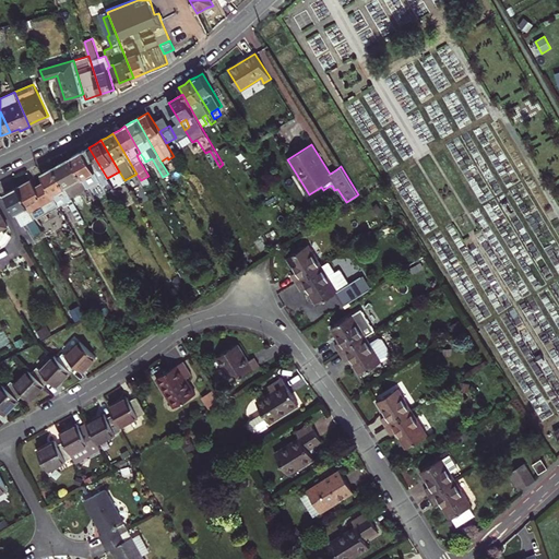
[(117,205),(121,202),(107,178),(88,147),(79,153),(70,157),(87,188),(90,191),(94,200),(109,191),(117,205)]
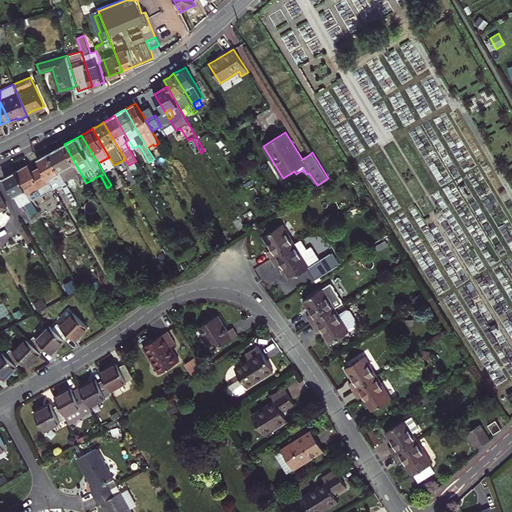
[(65,181),(80,172),(64,144),(55,149),(49,153),(65,181)]
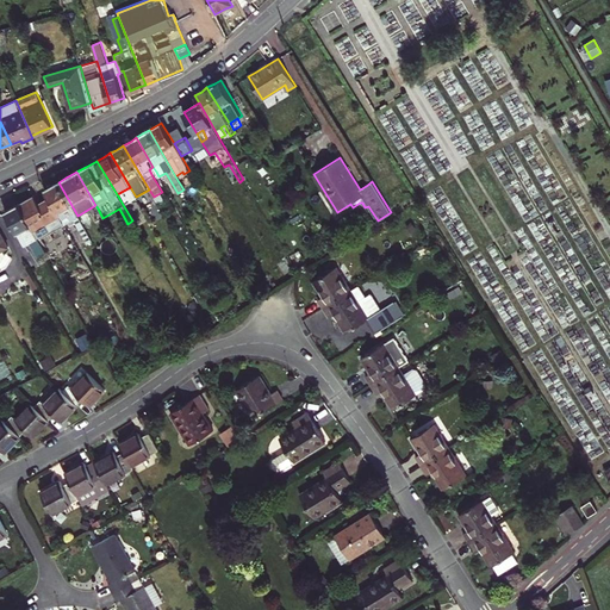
[(50,197),(61,216),(66,224),(74,219),(88,244),(92,242),(78,216),(58,182),(53,186),(45,190),(50,197)]
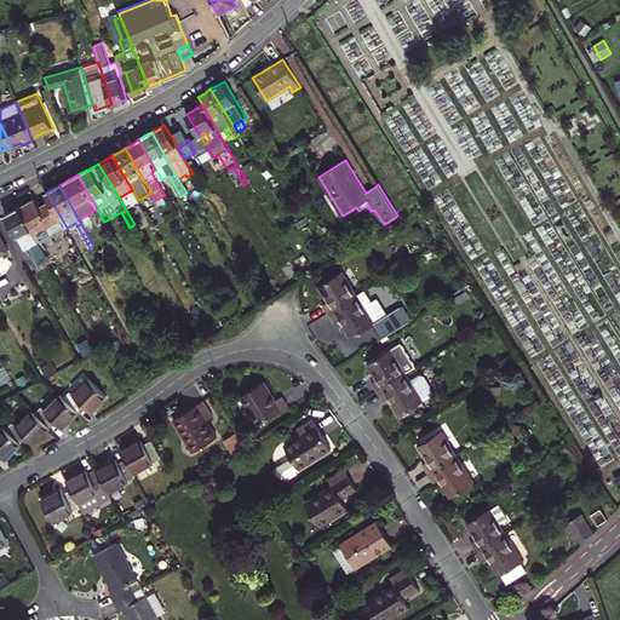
[(27,204),(19,207),(38,240),(40,244),(67,229),(67,228),(62,219),(51,200),(40,207),(35,199),(27,204)]
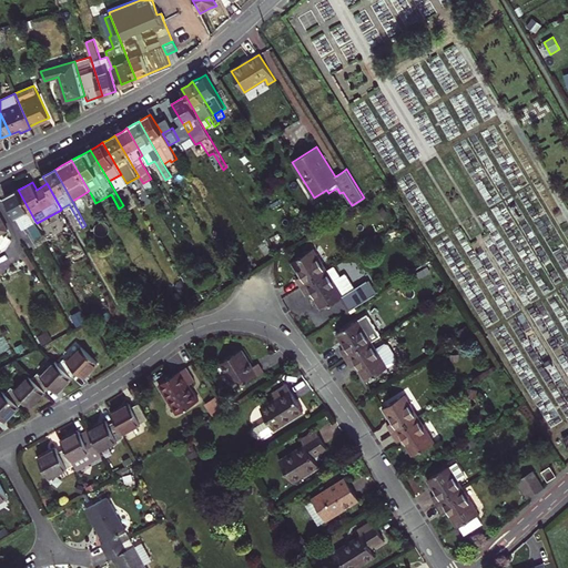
[(37,242),(43,237),(37,223),(34,220),(18,190),(9,194),(4,198),(22,229),(28,226),(37,242)]
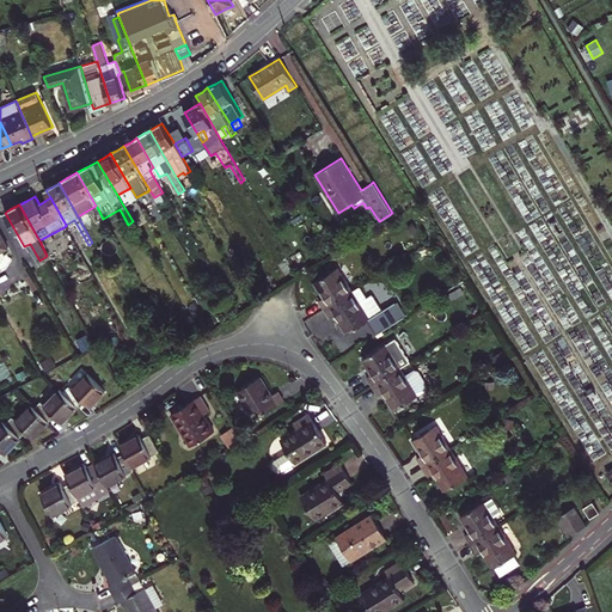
[(96,222),(103,219),(98,209),(91,214),(96,222)]
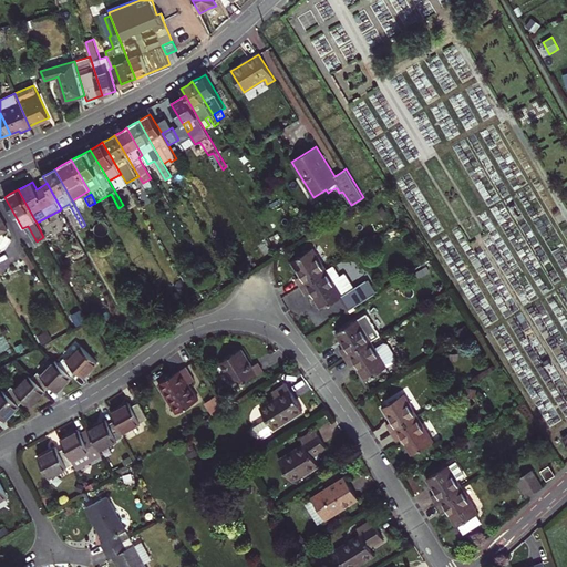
[(337,214),(351,205),(349,202),(334,210),(337,214)]
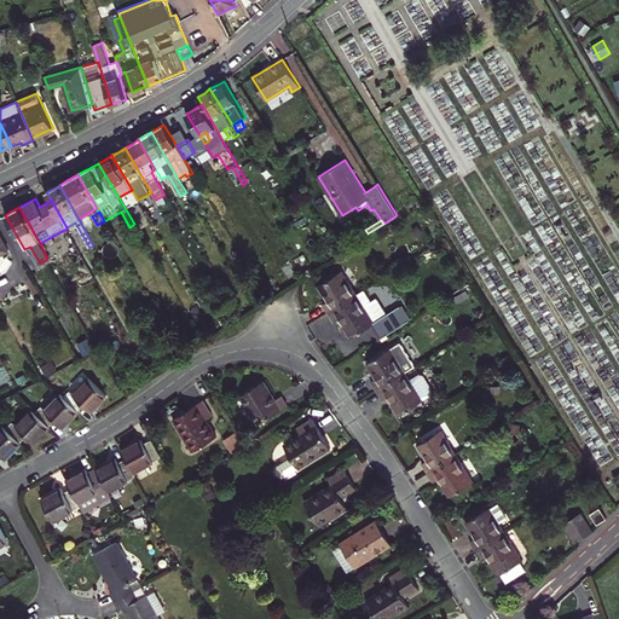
[(0,275),(7,271),(13,261),(6,258),(1,265),(0,265),(0,275)]
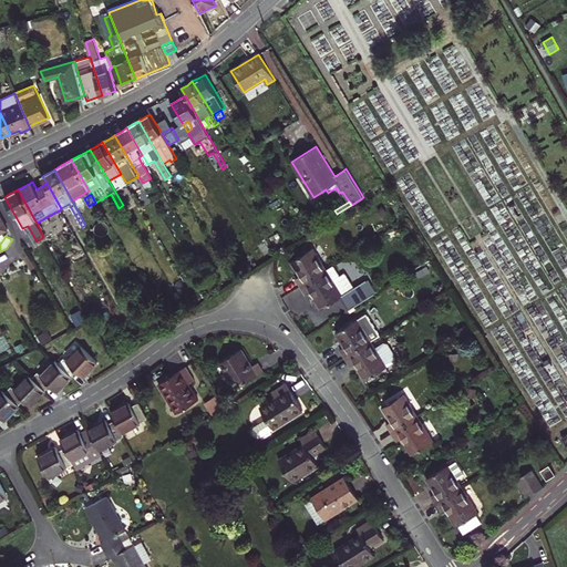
[(301,287),(327,270),(313,248),(292,261),(297,270),(301,276),(296,278),(301,287)]
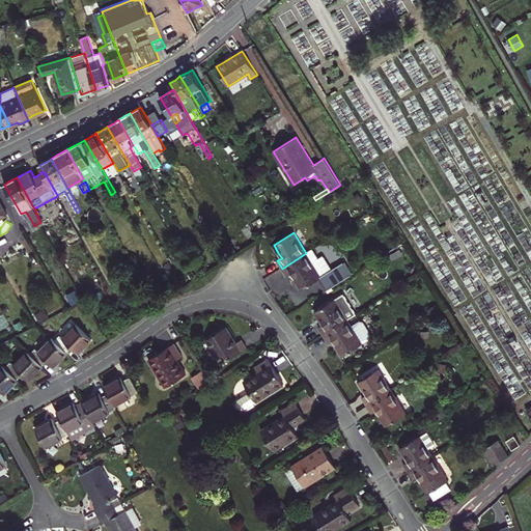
[(312,249),(306,253),(282,269),(287,276),(291,274),(298,283),(301,289),(317,279),(325,291),(351,275),(343,262),(332,270),(324,255),(318,258),(312,249)]
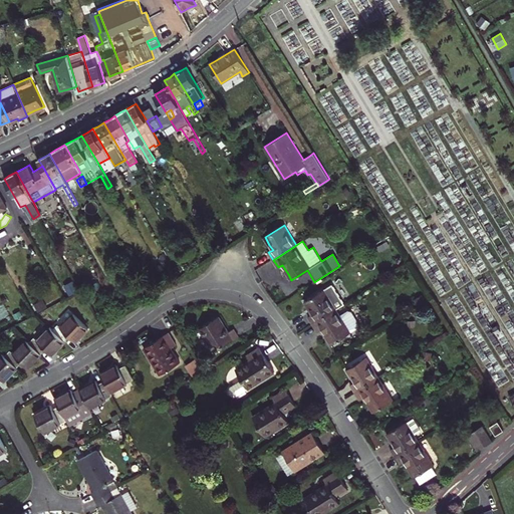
[(377,247),(379,252),(390,246),(388,242),(377,247)]
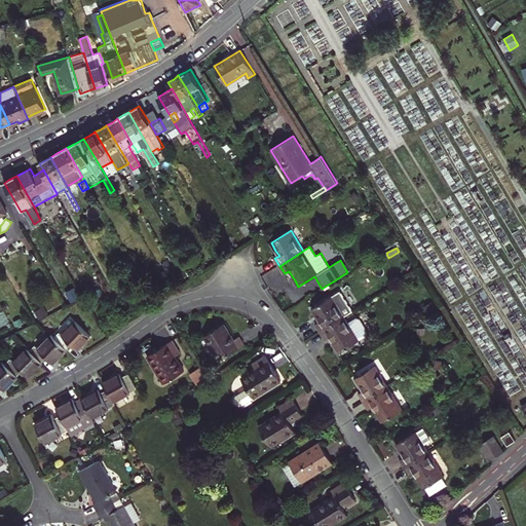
[(75,290),(67,294),(71,301),(78,297),(75,290)]
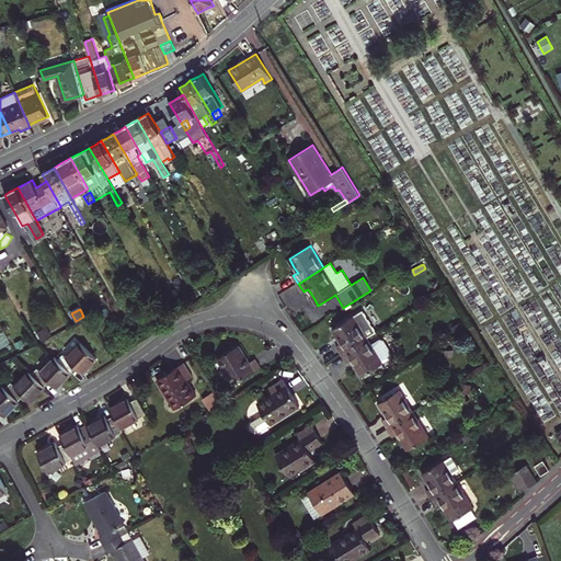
[(377,332),(363,310),(332,329),(339,338),(341,343),(336,346),(342,354),(367,338),(377,332)]
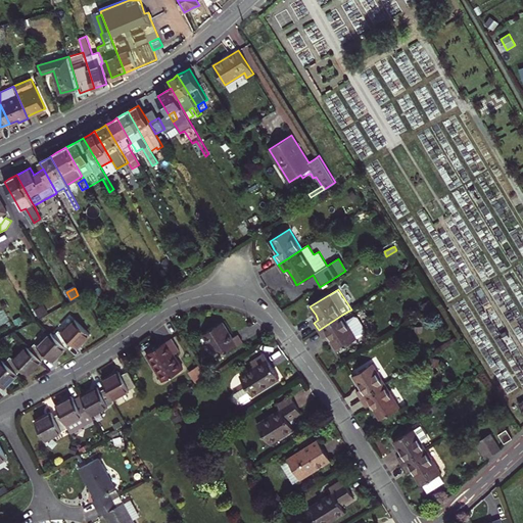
[(426,311),(432,305),(429,301),(423,305),(426,311)]
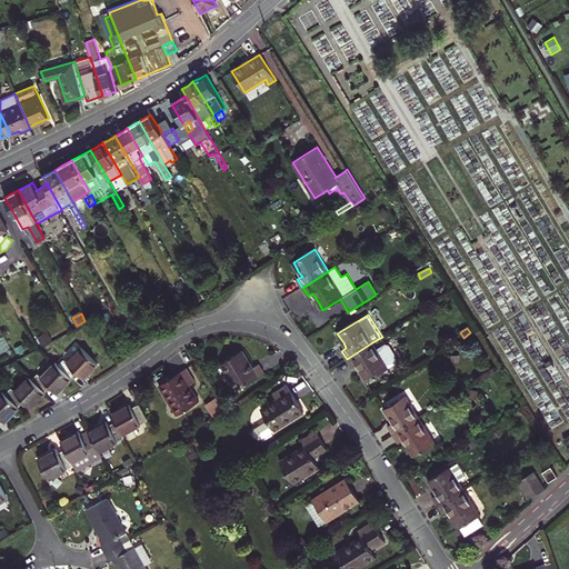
[(43,346),(52,340),(48,332),(39,338),(43,346)]
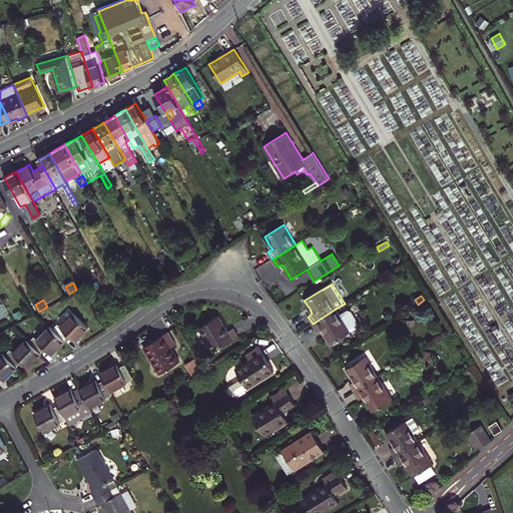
[(340,316),(336,309),(313,324),(317,332),(322,329),(327,338),(331,344),(350,332),(349,331),(357,327),(358,324),(351,312),(348,311),(340,316)]
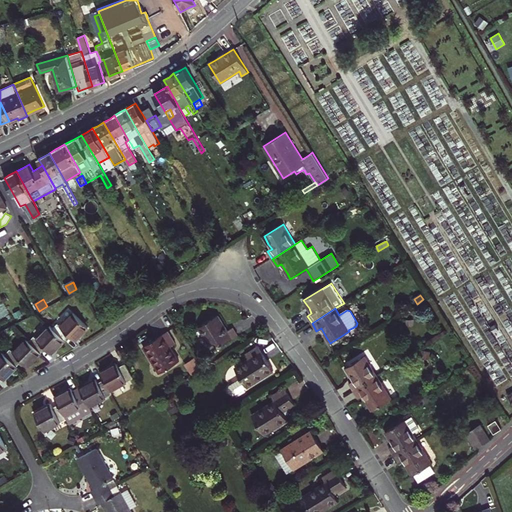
[(58,323),(53,329),(65,340),(69,335),(75,341),(82,334),(89,328),(74,313),(61,326),(58,323)]
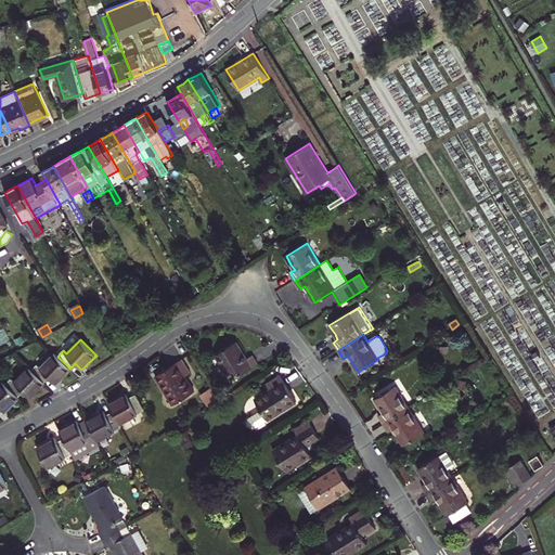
[(231,381),(258,364),(253,355),(246,359),(236,341),(234,344),(216,355),(231,381)]
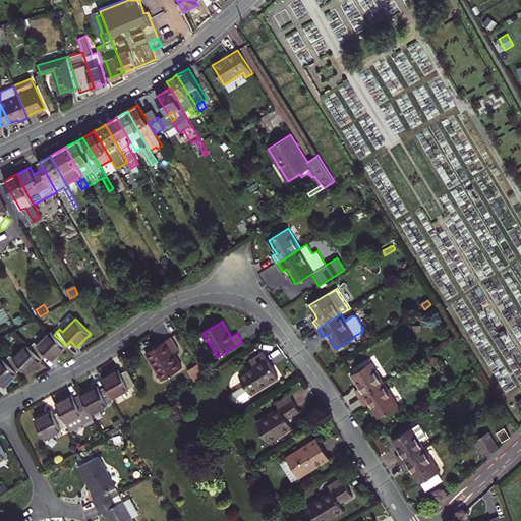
[(35,343),(30,348),(42,359),(47,354),(53,360),(59,353),(66,346),(54,335),(51,332),(38,345),(35,343)]
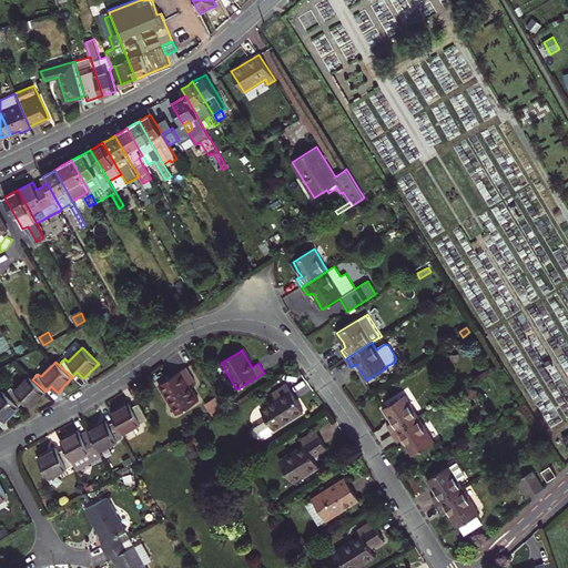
[(159,384),(178,414),(199,401),(189,386),(195,382),(186,367),(166,379),(159,384)]
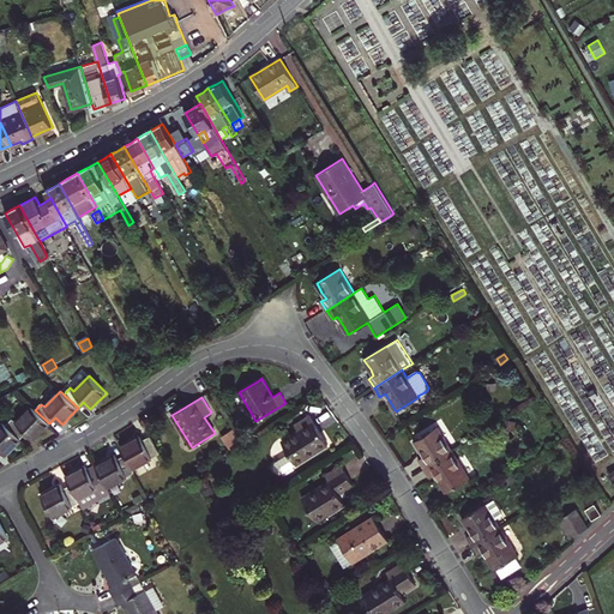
[(13,419),(6,426),(20,439),(26,433),(34,440),(41,433),(49,423),(35,410),(31,407),(16,422),(13,419)]
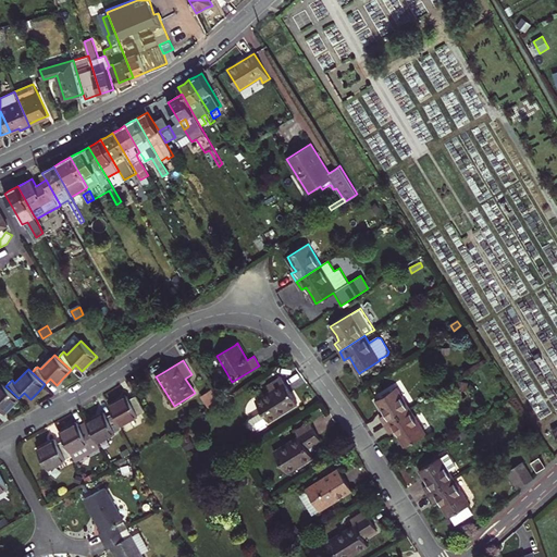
[(269,422),(298,404),(286,385),(281,376),(268,385),(271,391),(256,400),(262,411),(269,422)]
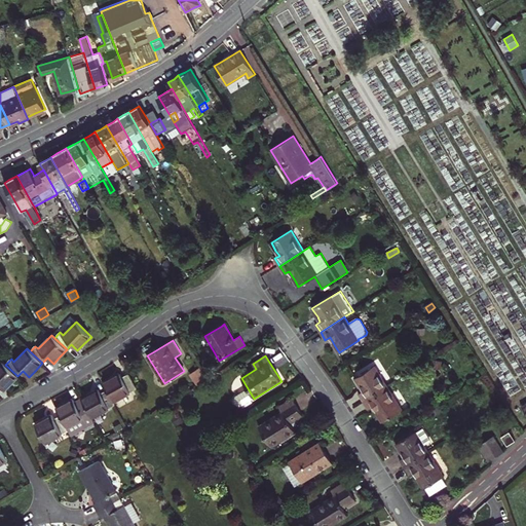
[(441,361),(434,360),(431,367),(440,369),(441,361)]
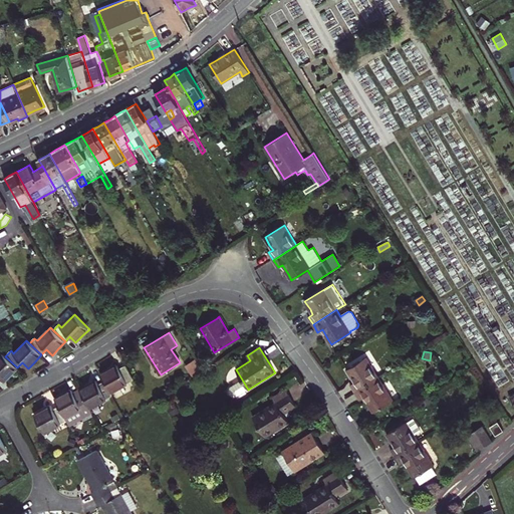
[(0,376),(4,381),(10,374),(17,367),(5,356),(2,353),(0,355),(0,376)]
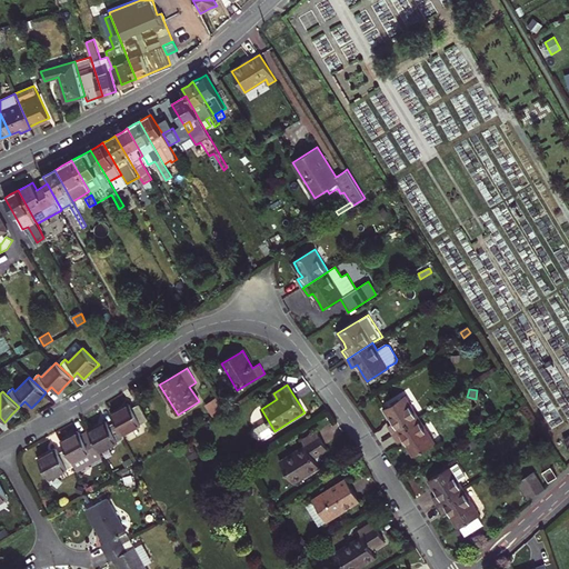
[(392,435),(419,418),(406,396),(385,409),(389,417),(392,423),(388,427),(392,435)]
